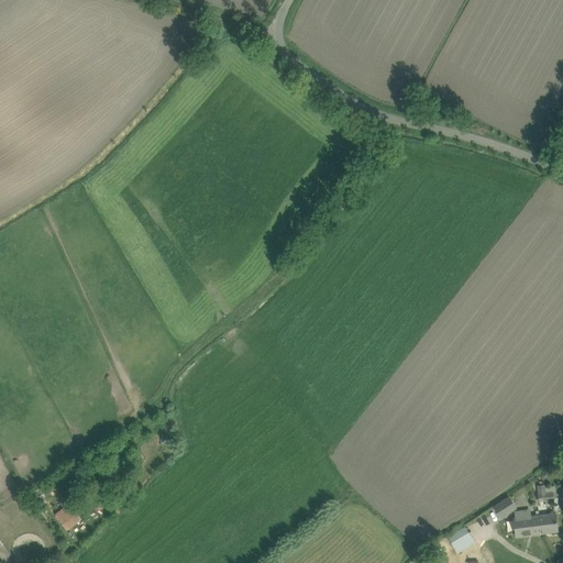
[(539,501),(553,500),(552,492),(547,493),(545,485),(538,486),(539,494),(539,501)]
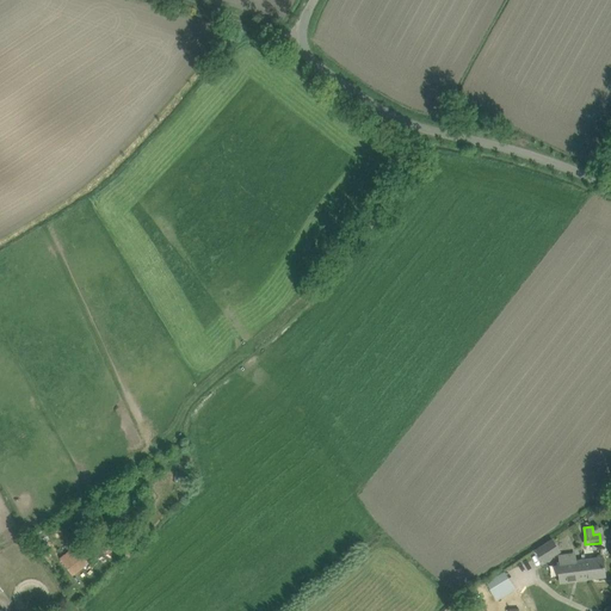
[(561,553),(553,538),(535,550),(543,563),(561,553)]
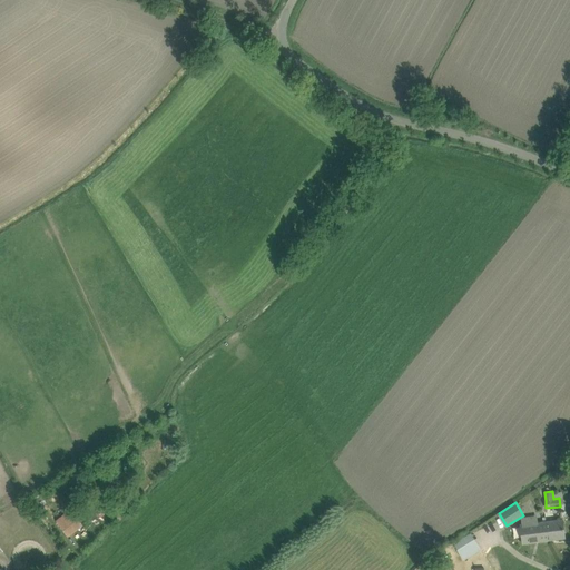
[(72,509),(57,520),(67,533),(81,522),(72,509)]
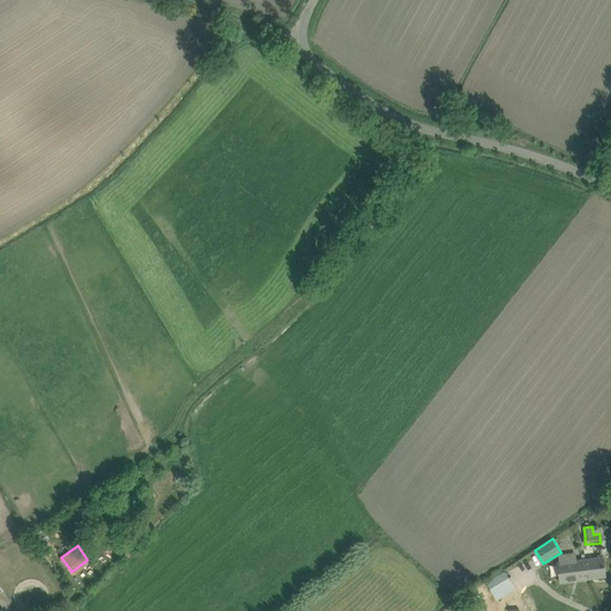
[(588,579),(586,560),(572,561),(572,554),(559,555),(560,562),(557,563),(560,582),(588,579)]
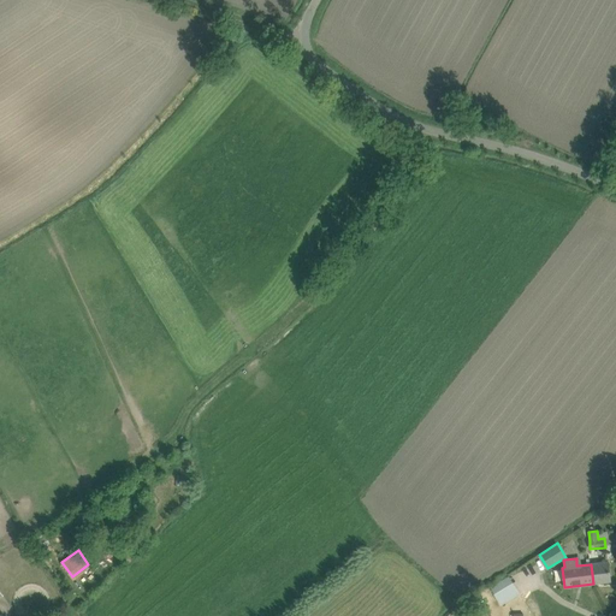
[(608,562),(591,564),(593,584),(610,581),(608,562)]
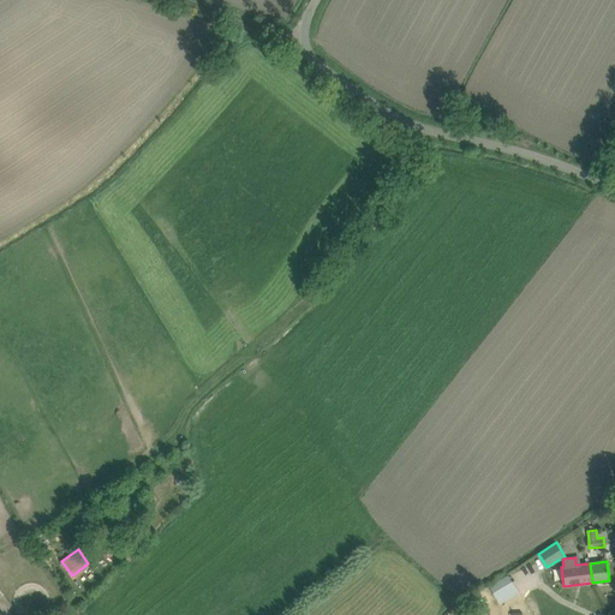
[(508,575),(489,586),(500,605),(519,593),(508,575)]
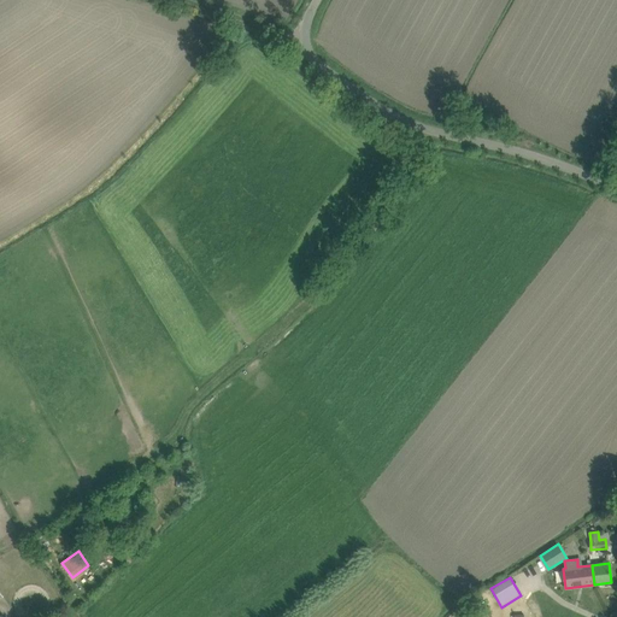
All buildings are outlined.
